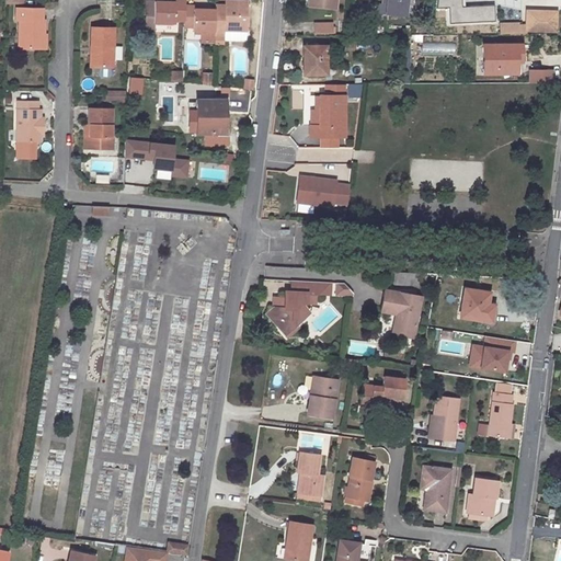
[(148,0),(148,31),(156,31),(158,32),(158,21),(157,21),(156,0),(148,0)]
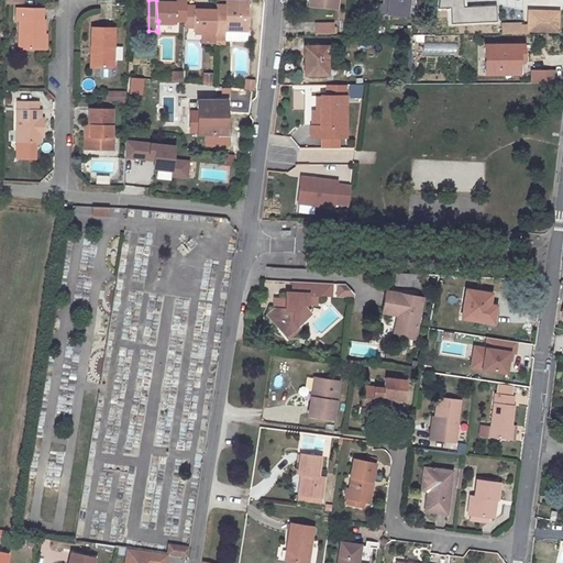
[(187,17),(187,3),(187,0),(177,0),(169,0),(156,0),(157,21),(158,21),(177,22),(177,17),(187,17)]
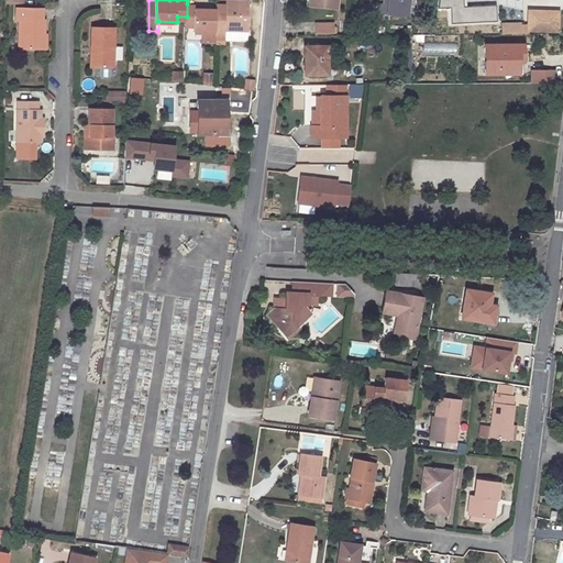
[(218,28),(218,32),(225,32),(228,32),(228,28),(251,28),(251,0),(230,0),(231,3),(219,3),(219,7),(218,28)]
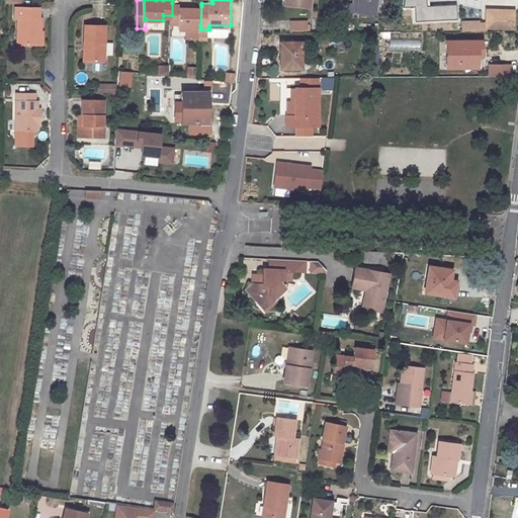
[(378,0),(353,0),(354,3),(358,3),(357,13),(377,15),(378,0)]
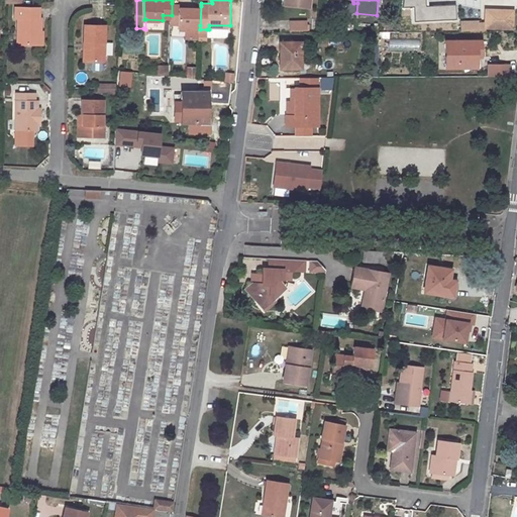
[(402,0),(401,8),(411,7),(413,22),(455,21),(454,4),(427,6),(426,0),(402,0)]
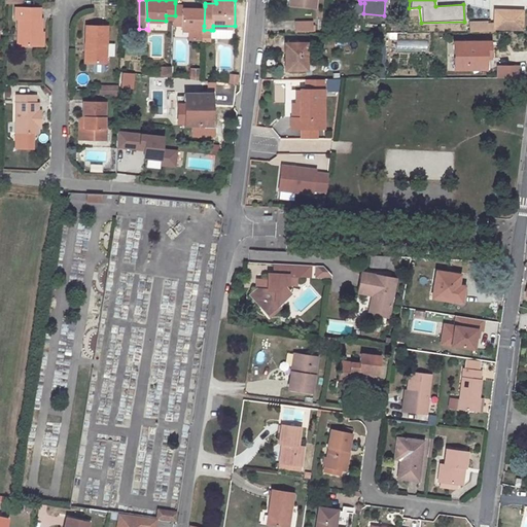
[(175,3),(175,15),(175,22),(184,22),(184,26),(204,26),(205,6),(184,6),(185,3),(175,3)]
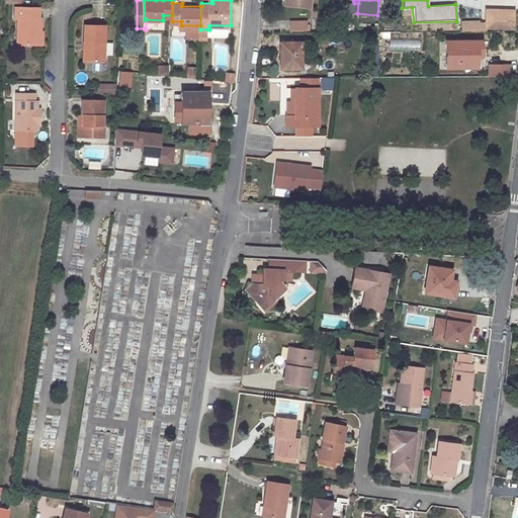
[(357,13),(358,3),(354,3),(350,3),(349,13),(357,13)]
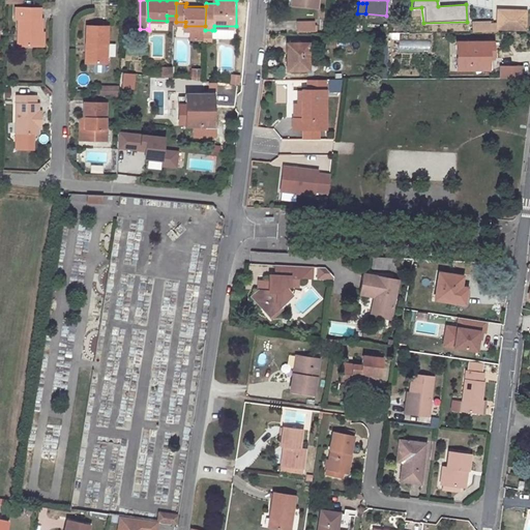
[(20,19),(20,46),(43,46),(43,19),(41,19),(41,7),(17,7),(17,19),(20,19)]
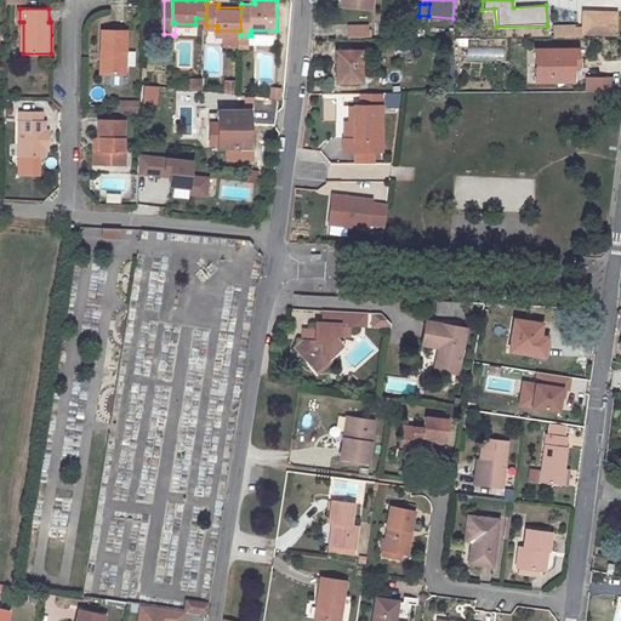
[(617,10),(582,10),(581,36),(617,38),(617,10)]
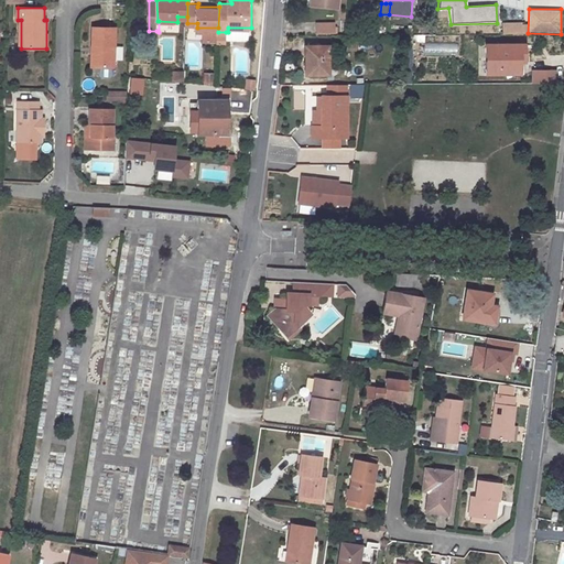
[(500,23),(501,35),(525,34),(525,22),(500,23)]
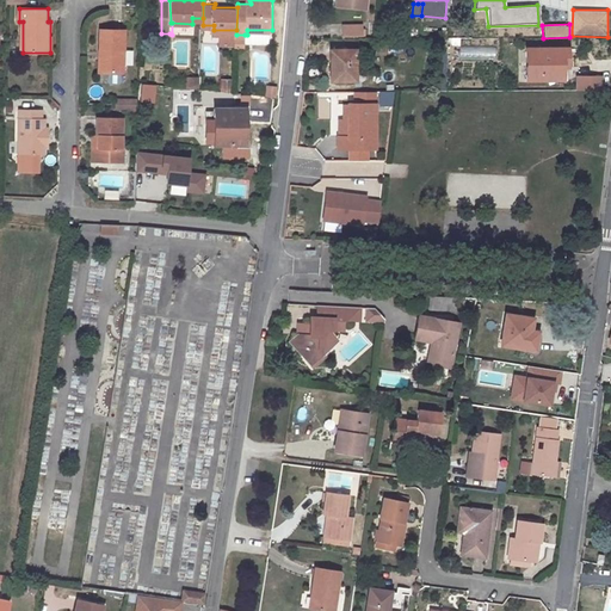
[(97,30),(96,73),(122,74),(123,30),(97,30)]
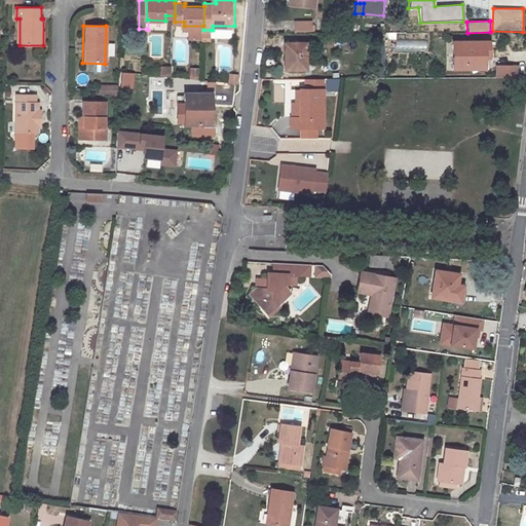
[(312,26),(297,26),(298,35),(312,34),(312,26)]
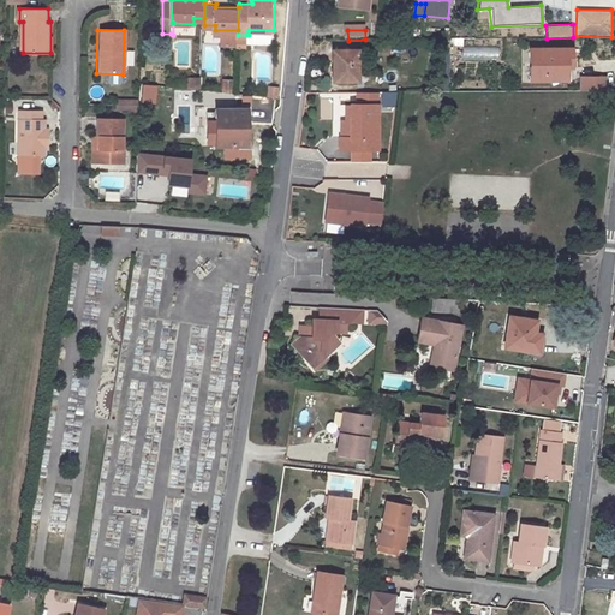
[(499,58),(499,47),(461,47),(461,57),(499,58)]
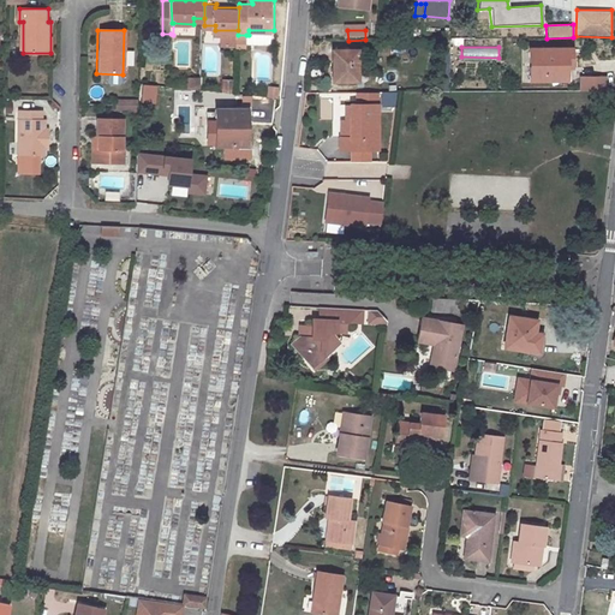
[(567,48),(526,48),(526,79),(562,79),(561,64),(567,64),(567,48)]
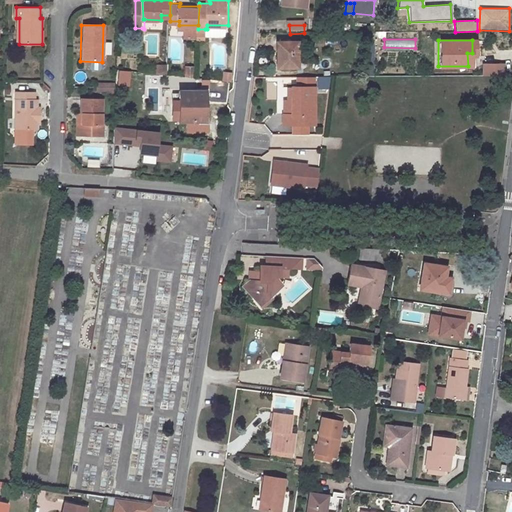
[(278,42),(278,67),(298,67),(298,41),(278,42)]
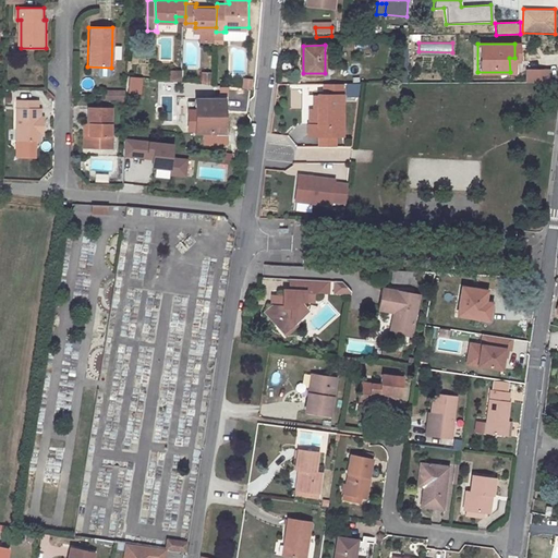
[(549,83),(549,68),(524,69),(524,84),(549,83)]
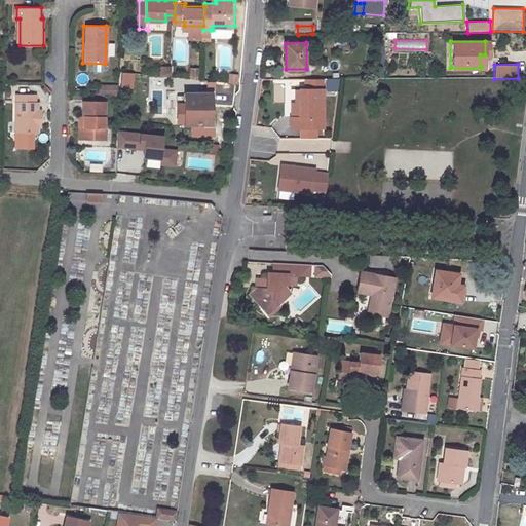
[(159,76),(170,76),(170,67),(159,67),(159,76)]
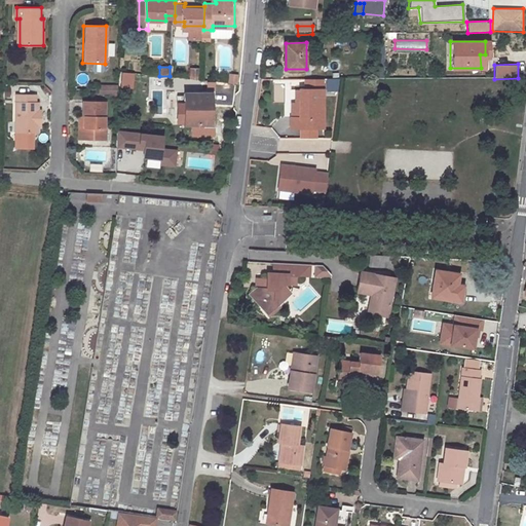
[(199,79),(199,68),(188,68),(188,79),(199,79)]
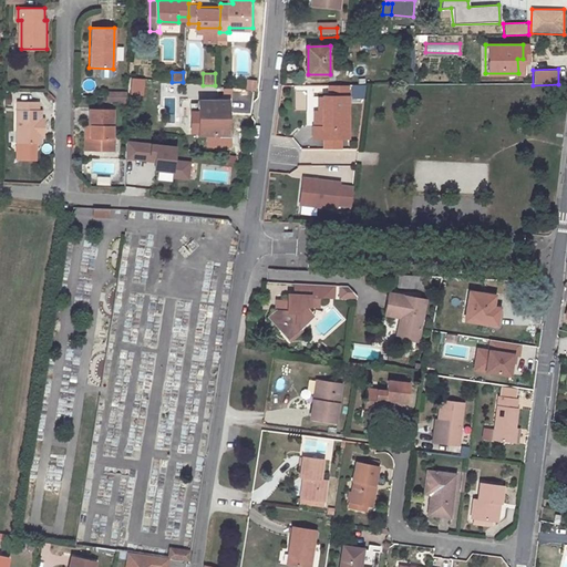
[(246,80),(245,90),(255,91),(256,80),(246,80)]
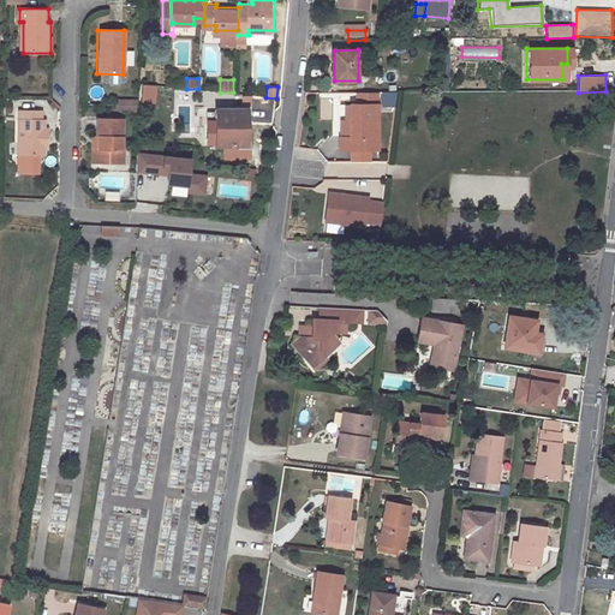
[(213,102),(214,138),(244,137),(242,102),(213,102)]
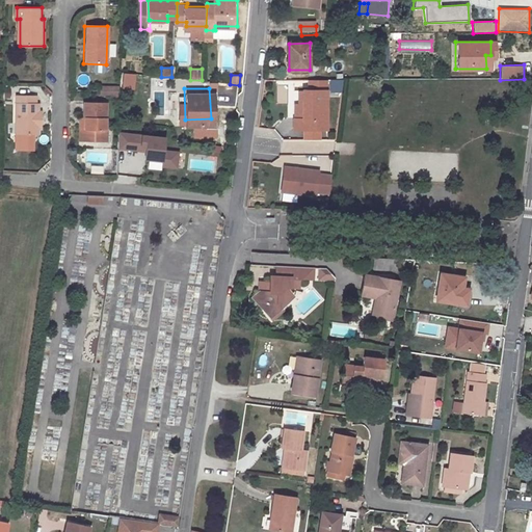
[(328,89),(304,89),(304,118),(295,118),(295,129),(307,129),(322,129),(328,129),(328,89)]
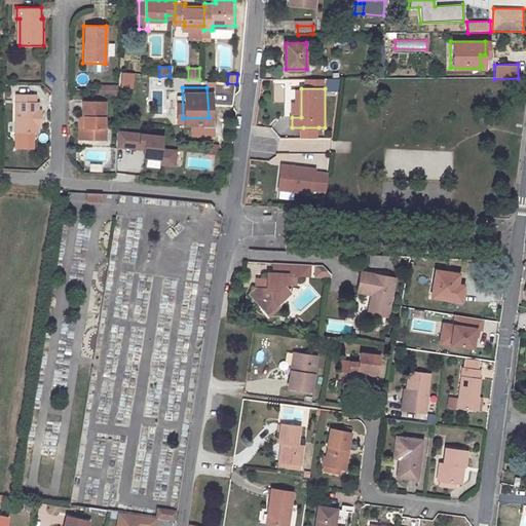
[(296,103),(292,103),(292,117),(301,117),(301,88),(296,88),(296,103)]
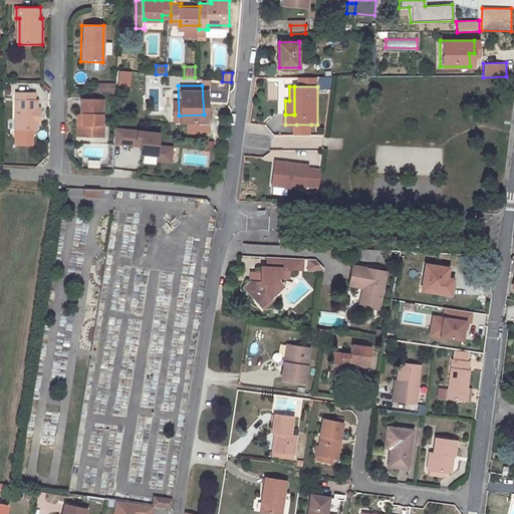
[(18,89),(18,126),(39,126),(39,120),(39,114),(42,115),(42,105),(39,105),(39,97),(36,97),(37,90),(18,89)]
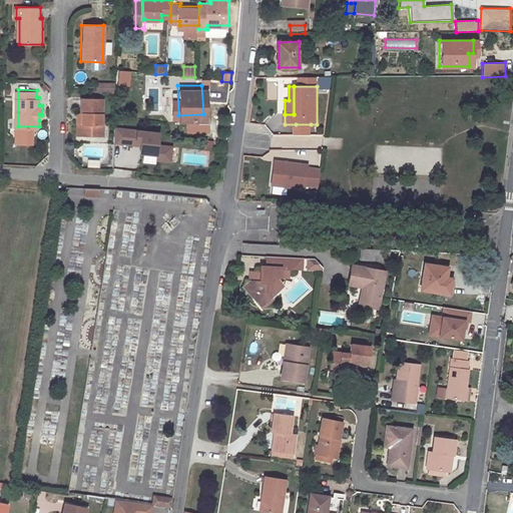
[(86,111),(85,121),(83,120),(83,132),(101,132),(102,121),(104,121),(105,96),(84,95),(83,110),(86,111)]
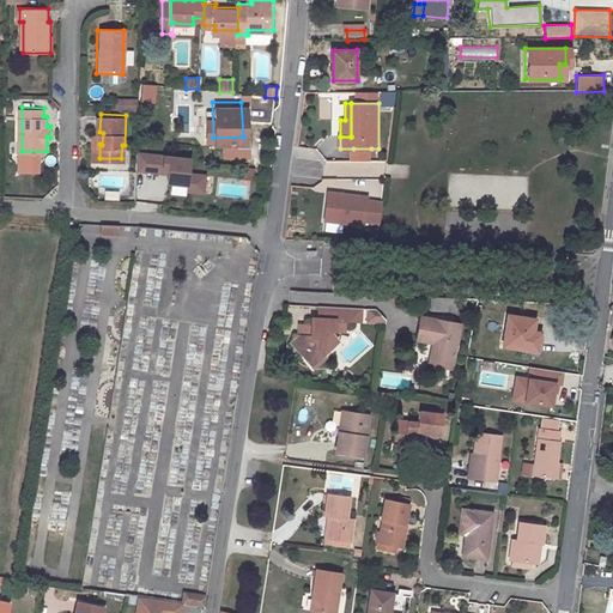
[(353,149),(353,161),(370,161),(371,149),(353,149)]
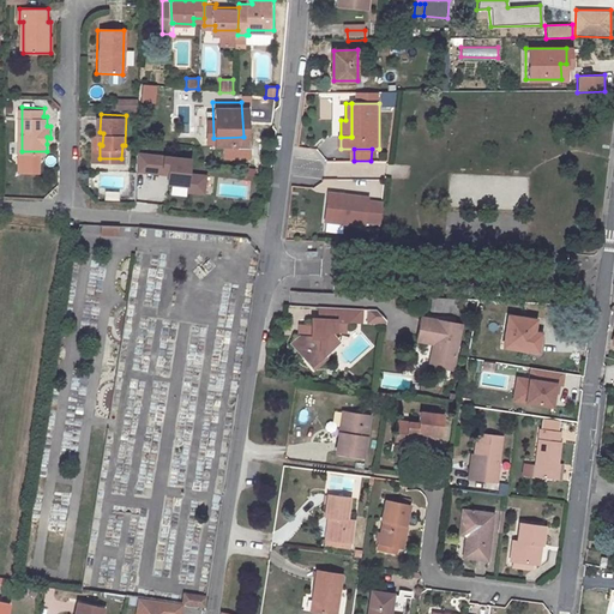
[(194,158),(139,154),(137,172),(170,175),(169,185),(190,187),(188,193),(205,194),(206,174),(193,173),(194,158)]
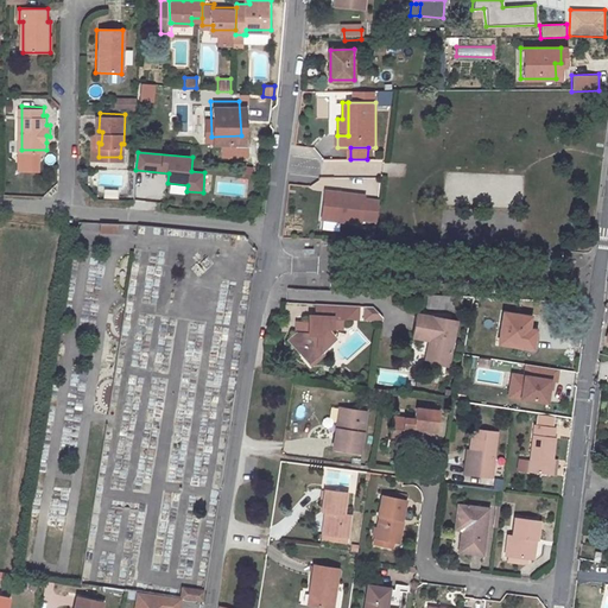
[(365,196),(327,190),(323,219),(361,223),(361,220),(377,222),(378,215),(371,214),(371,209),(363,208),(365,198),(365,196)]
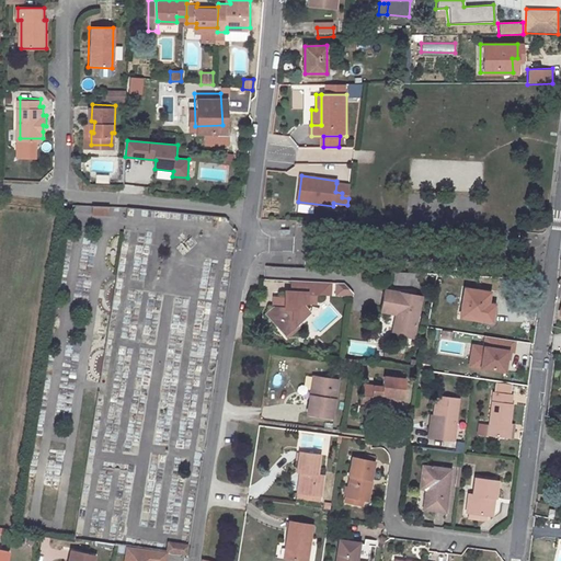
[(351,185),(336,183),(335,192),(342,193),(342,197),(348,198),(351,185)]
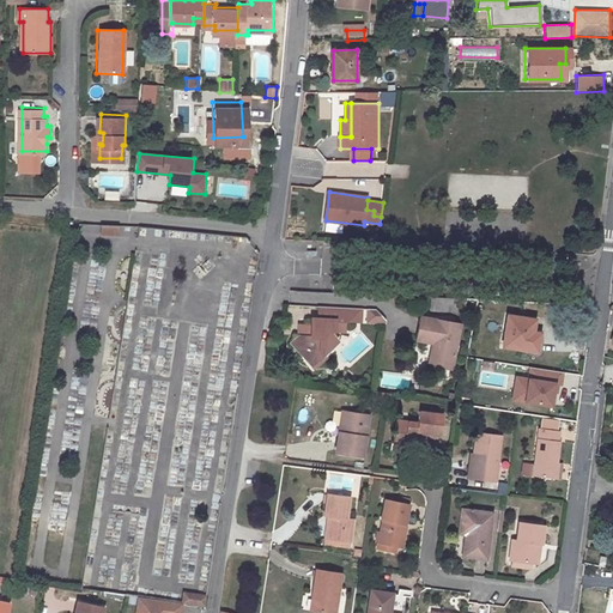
[(116,236),(116,225),(99,225),(99,236),(116,236)]
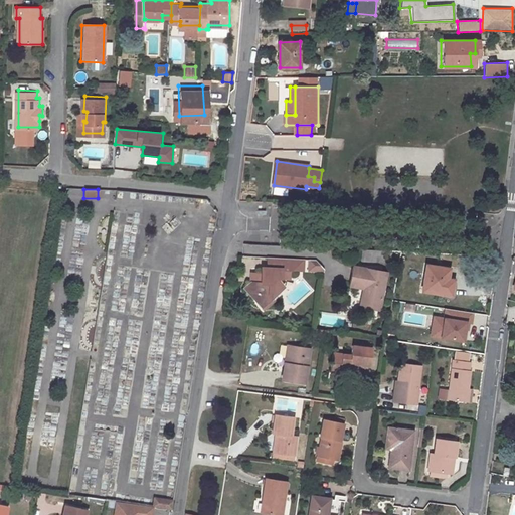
[(383,262),(384,250),(362,248),(361,261),(383,262)]
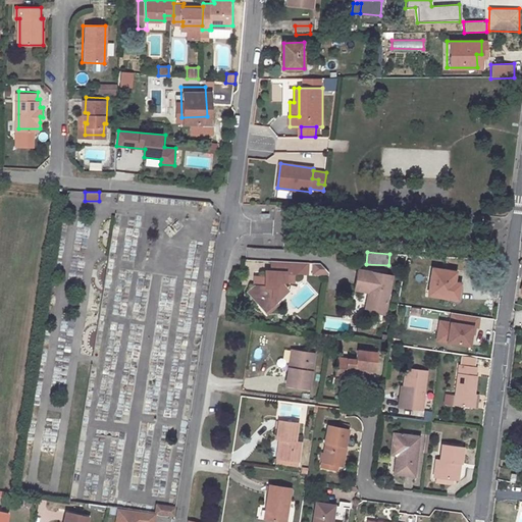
[(306,262),(280,260),(279,271),(263,270),(263,276),(257,276),(256,284),(248,293),(260,307),(269,298),(272,301),(281,293),(277,288),(278,280),(292,281),(292,272),(305,273),(306,262)]
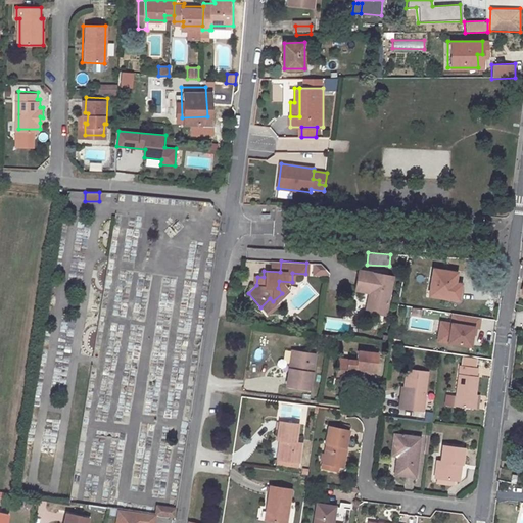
[(455,283),(456,273),(433,269),(429,295),(458,299),(461,284),(455,283)]
